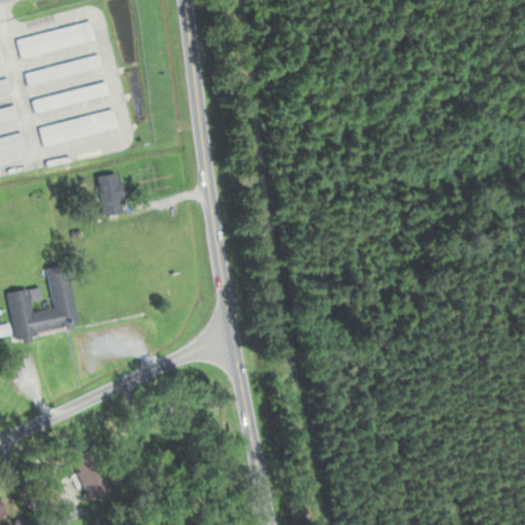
[(17,39),(22,56),(96,37),(92,19),(17,39)]
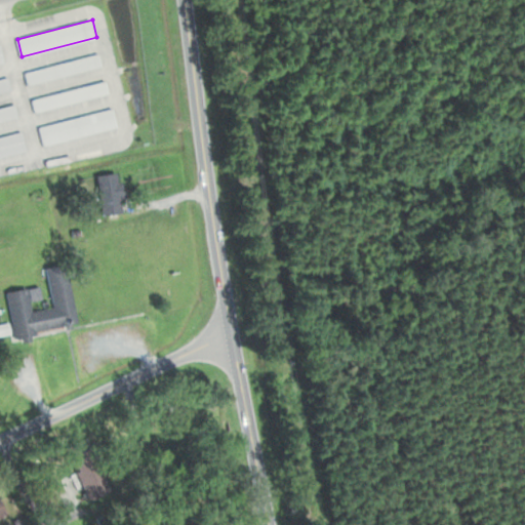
[(26,74),(29,84),(104,65),(101,54),(26,74)]
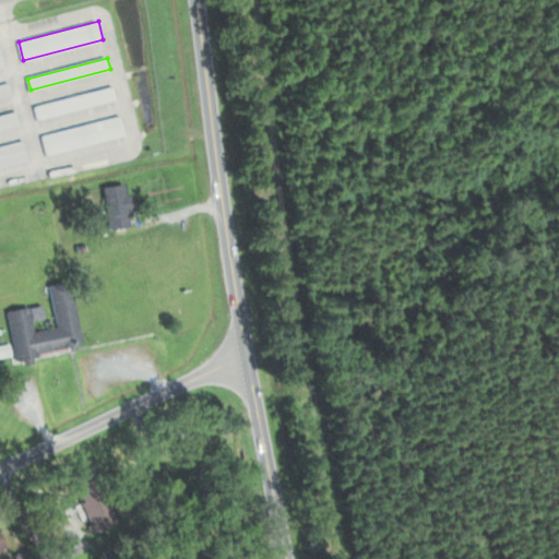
[(0,84),(0,96),(11,94),(9,82),(0,84)]
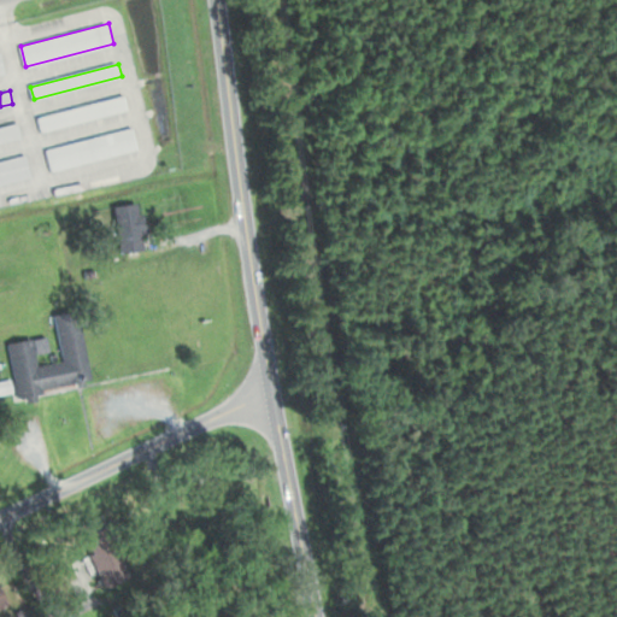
[(39,118),(42,130),(129,109),(125,97),(39,118)]
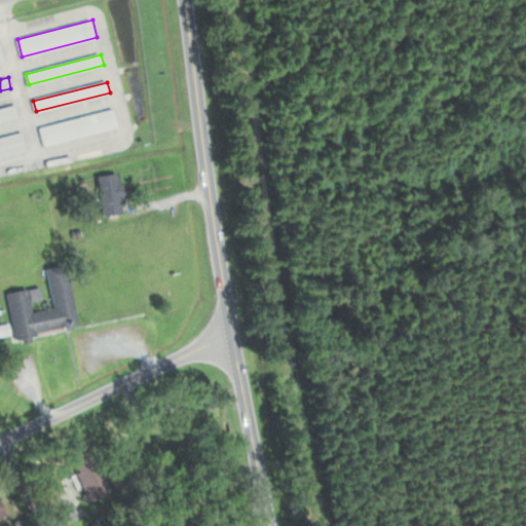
[(0,109),(0,120),(19,116),(16,105),(0,109)]
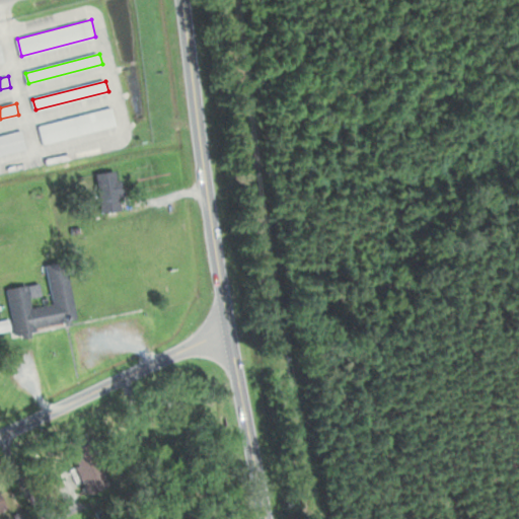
[(39,126),(44,143),(116,125),(112,107),(39,126)]
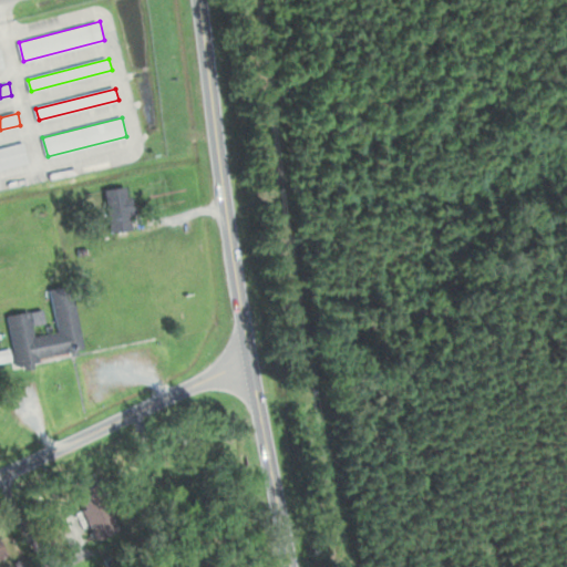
[(0,147),(0,167),(29,161),(23,142),(0,147)]
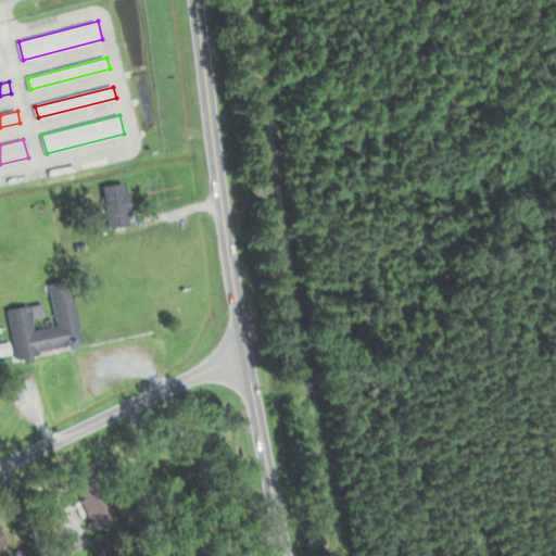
[(101,226),(124,226),(123,184),(100,184),(101,226)]
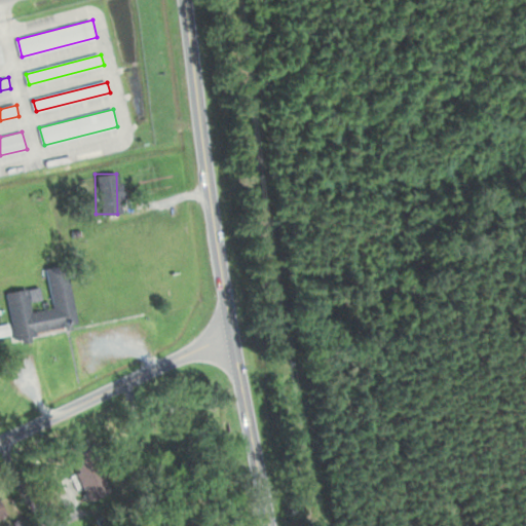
[(74,325),(66,274),(44,277),(49,307),(29,310),(27,302),(39,300),(37,286),(3,291),(11,341),(33,338),(32,331),(74,325)]
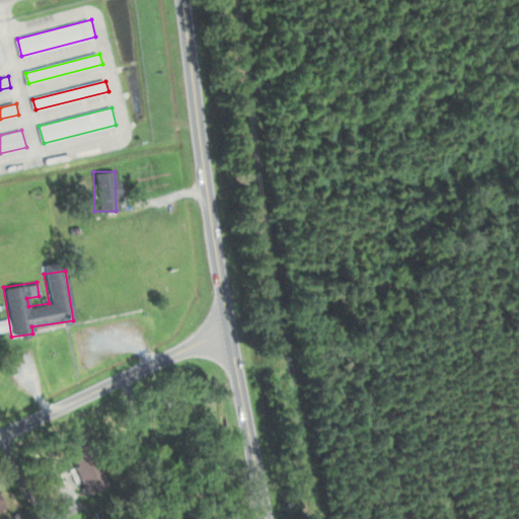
[(66,444),(77,494),(100,489),(89,439),(66,444)]
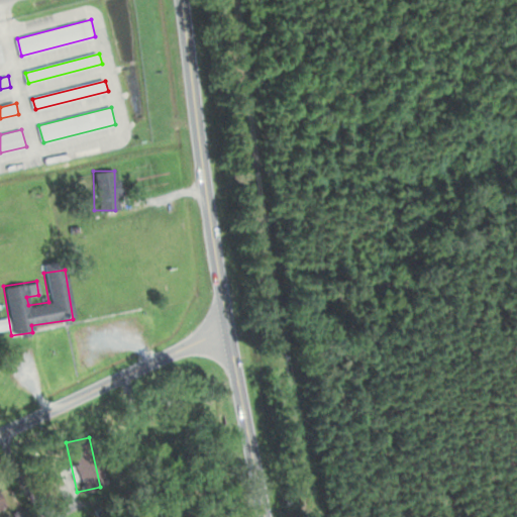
All buildings are outlined.
